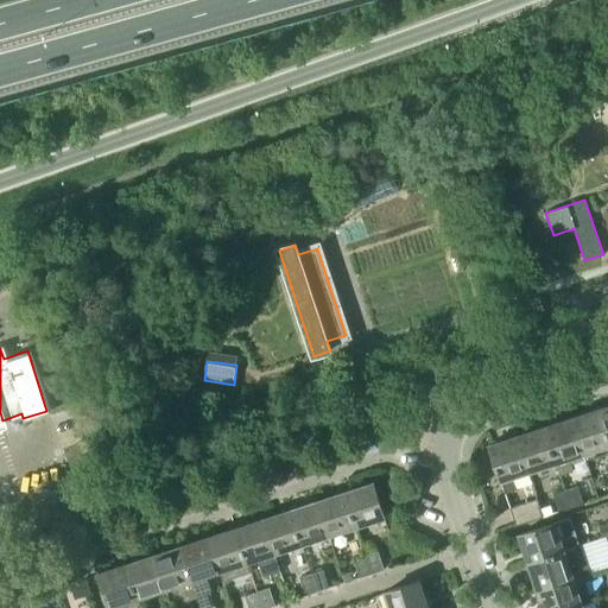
[(607,404),(597,407),(607,442),(607,404)]
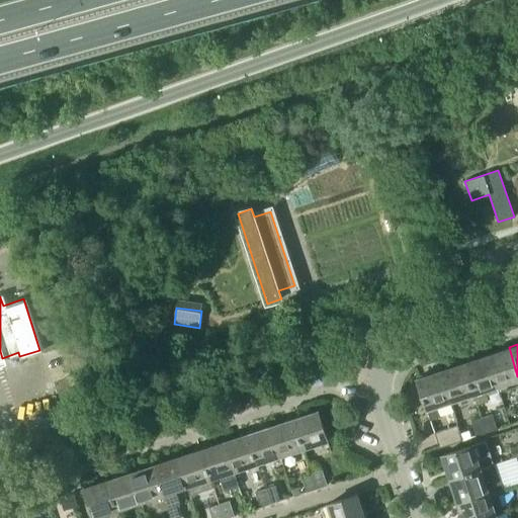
[(517,378),(517,376),(509,347),(486,355),(496,386),(517,378)]
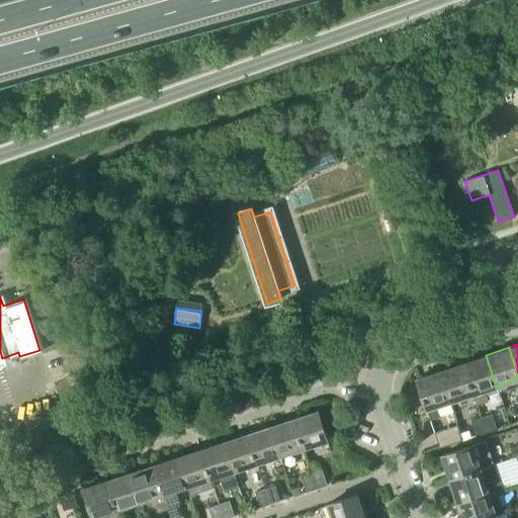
[(486,390),(496,386),(486,355),(462,362),(472,395),(475,394),(478,403),(489,400),(486,390)]
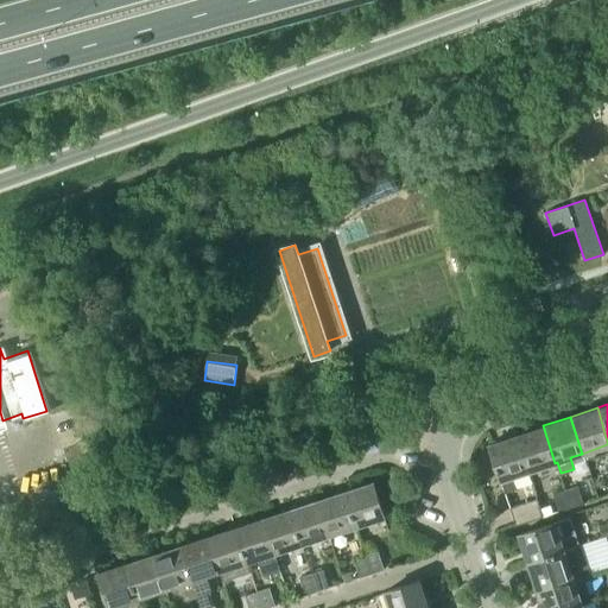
[(543,425),(515,435),(527,472),(555,463),(543,425)]
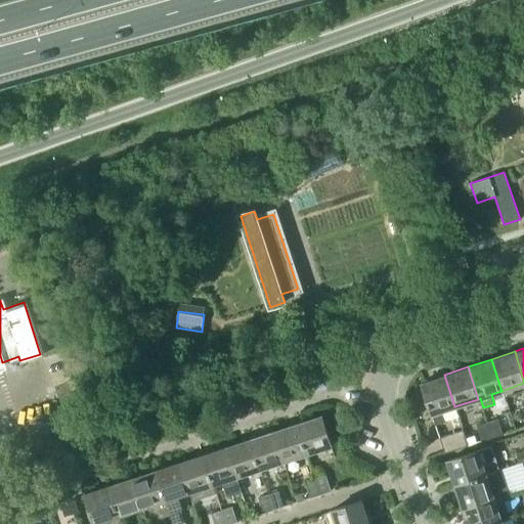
[(454,406),(444,375),(420,383),(433,425),(444,422),(441,410),(454,406)]
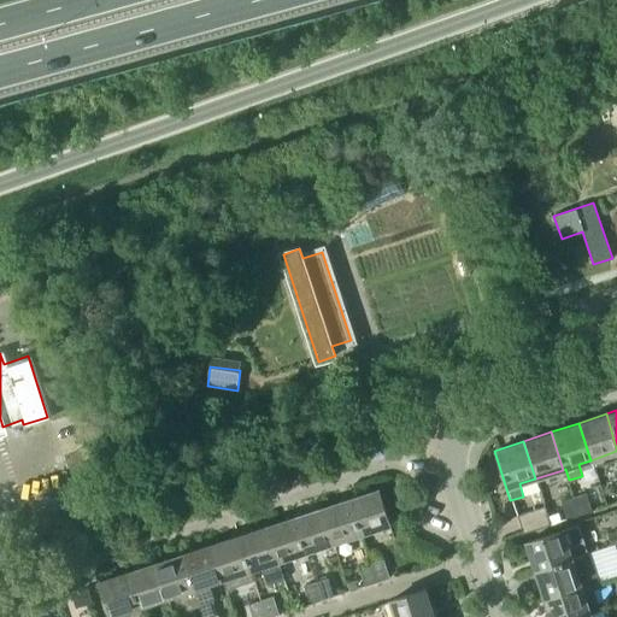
[(388,524),(376,489),(347,499),(359,534),(388,524)]
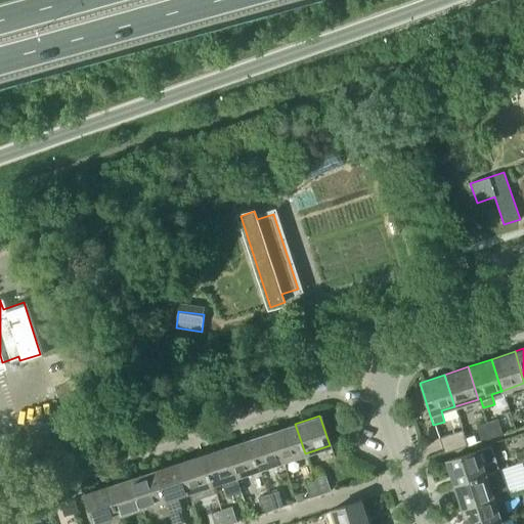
[(501,433),(497,419),(487,422),(491,437),(501,433)]
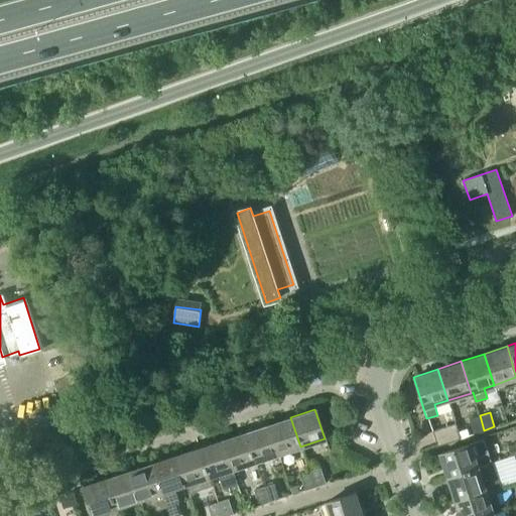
[(484,430),(480,415),(470,418),(474,433),(484,430)]
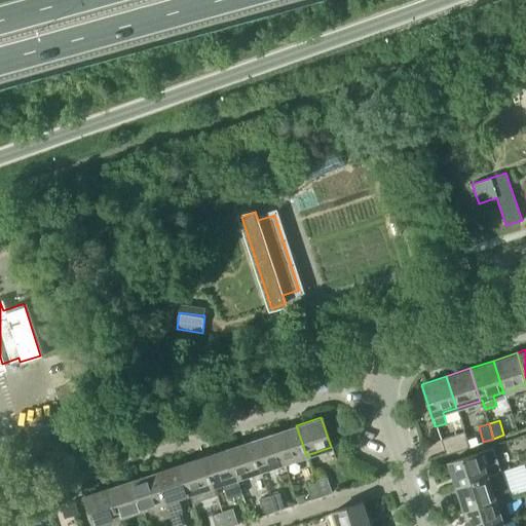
[(306,455),(296,425),(273,434),(283,463),(306,455)]
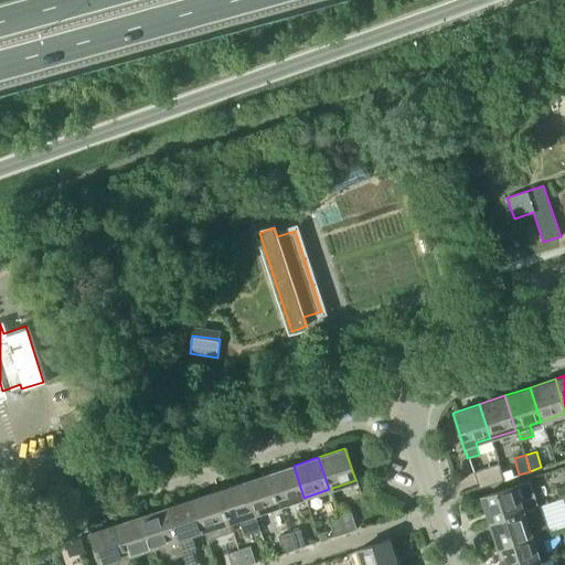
[(480,487),(504,479),(502,472),(499,462),(475,470),(480,487)]
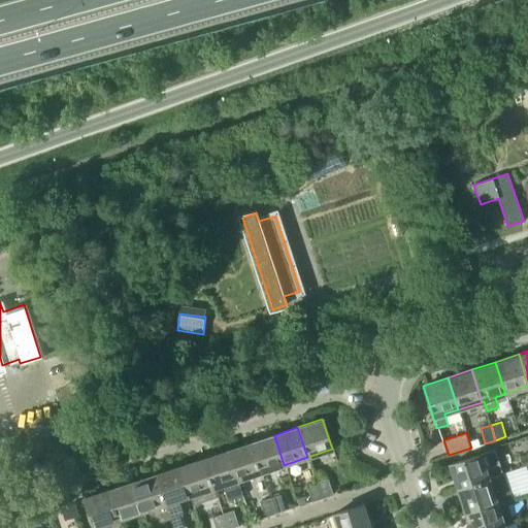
[(284,465),(274,435),(251,443),(260,472),(284,465)]
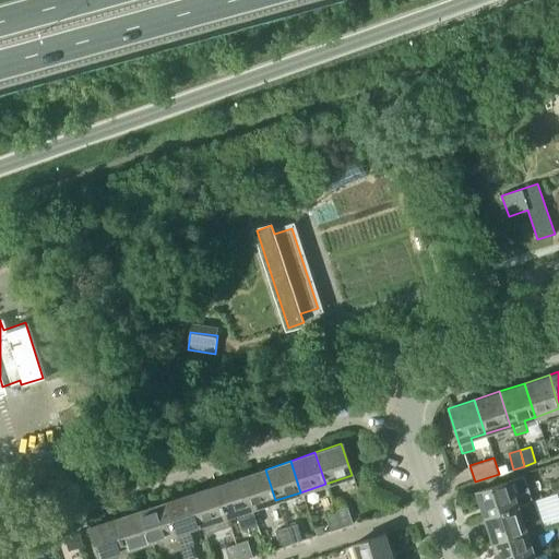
[(275,500),(265,470),(240,477),(251,509),(275,500)]
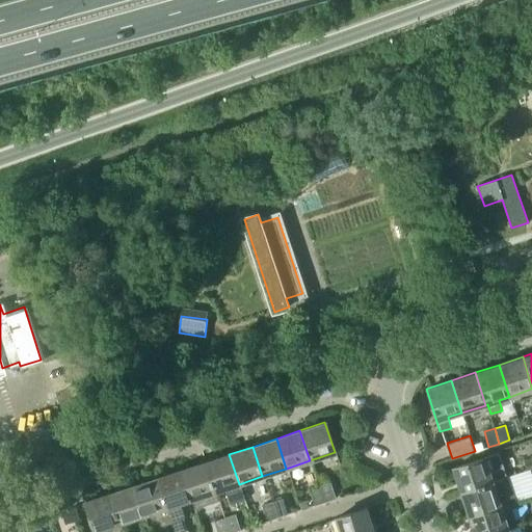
[(499,453),(484,457),(483,457),(452,468),(460,491),(507,477),(499,453)]
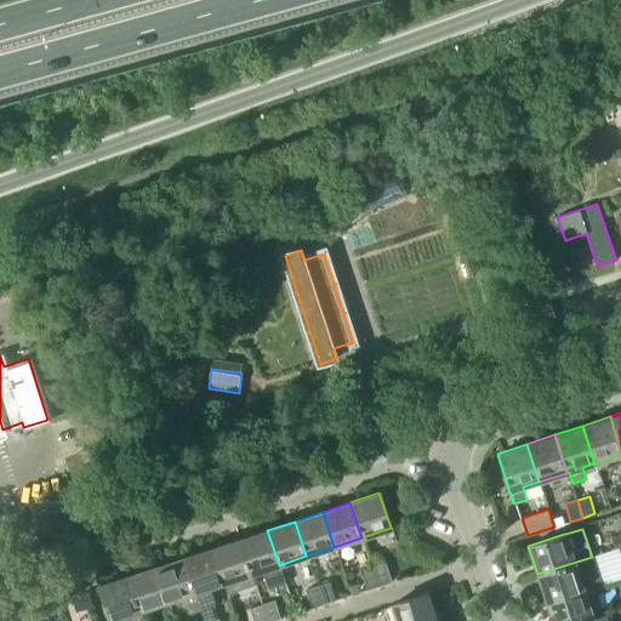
[(279,565),(267,530),(238,540),(250,574),(263,570),(269,587),(284,582),(279,565)]
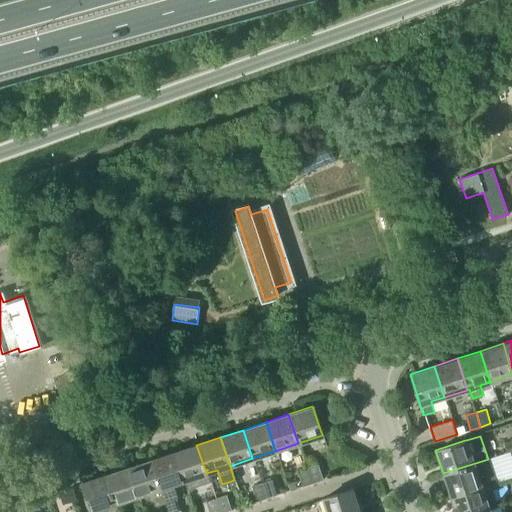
[(507,452),(511,450),(511,439),(503,442),(507,452)]
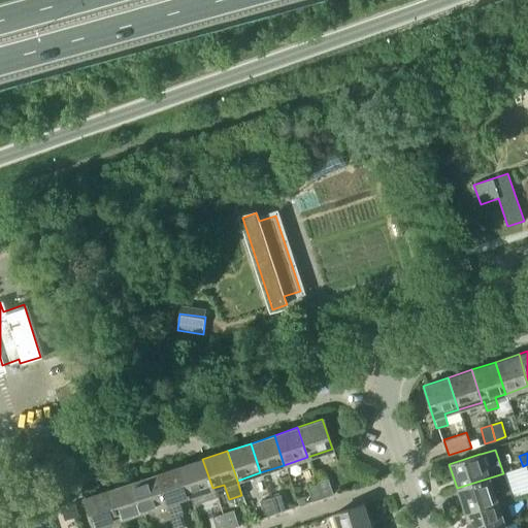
[(212,488),(202,459),(179,466),(189,496),(212,488)]
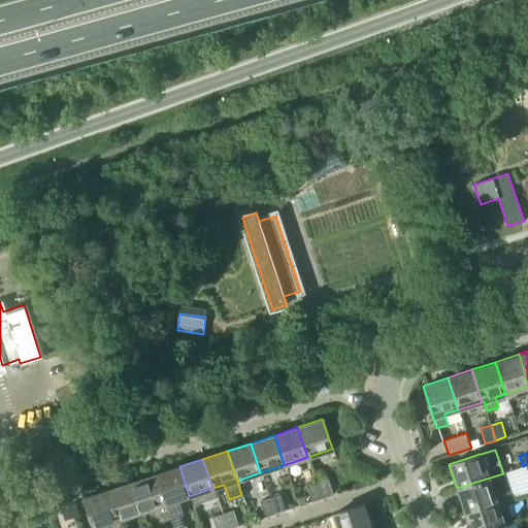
[(189,496),(179,466),(156,474),(167,510),(175,508),(177,505),(175,500),(189,496)]
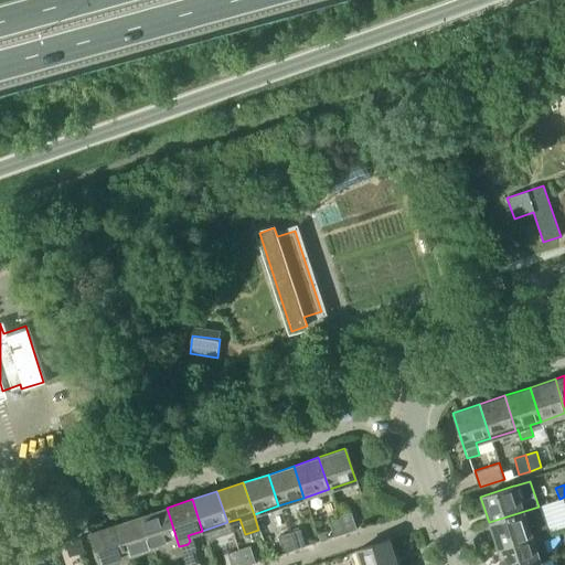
[(489,522),(497,548),(531,537),(530,535),(546,531),(539,507),(489,522)]
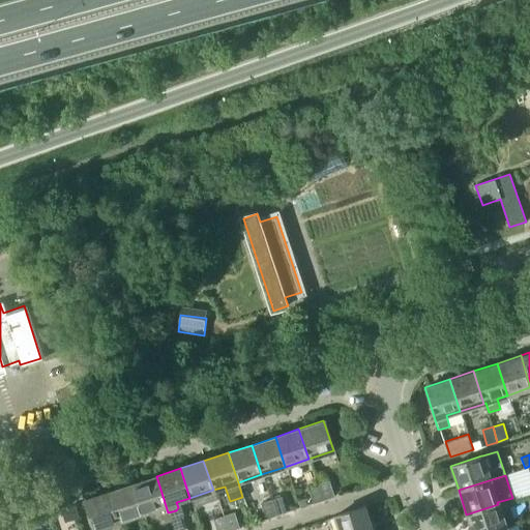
[(168,512),(156,476),(133,484),(142,513),(153,510),(155,518),(158,519),(159,523),(170,521),(168,512)]
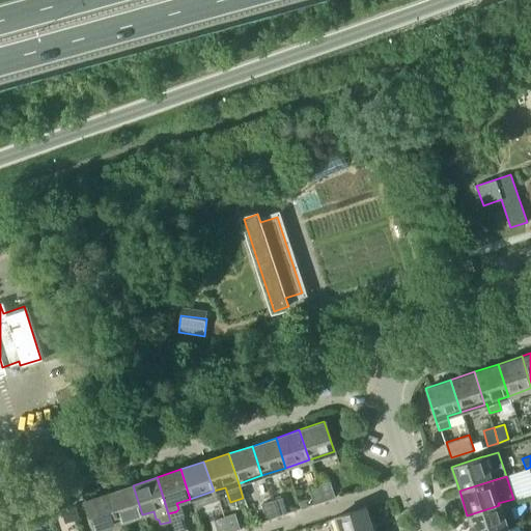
[(319,484),(325,499),(335,496),(330,480),(319,484)]
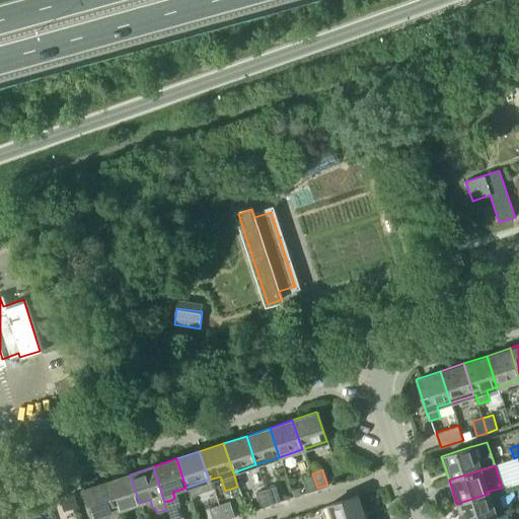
[(307,492),(317,488),(312,473),(302,476),(307,492)]
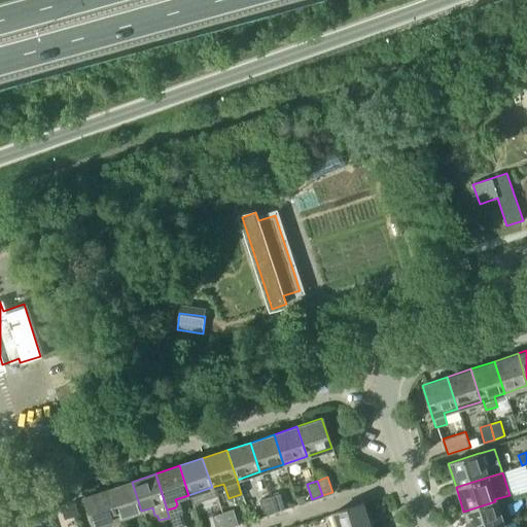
[(141,511),(132,482),(108,489),(117,519),(141,511)]
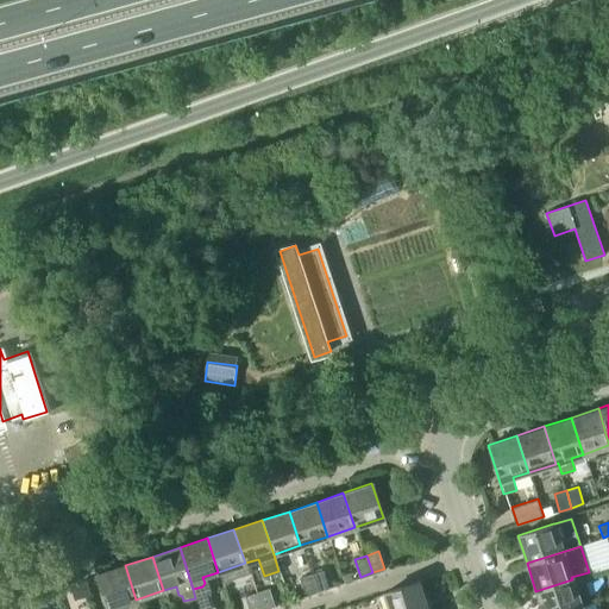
[(136,600),(125,565),(96,575),(108,608),(136,600)]
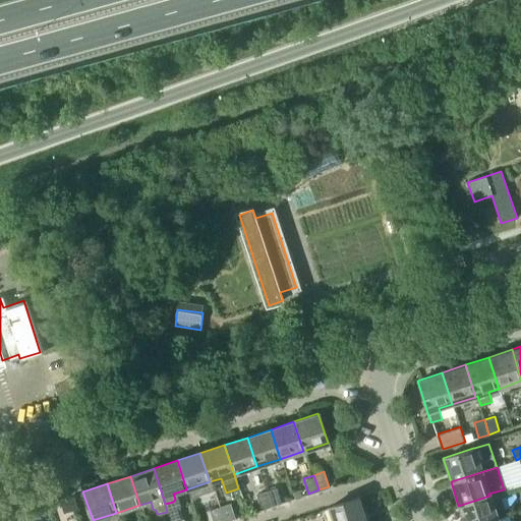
[(283,503),(278,487),(267,490),(272,506),(283,503)]
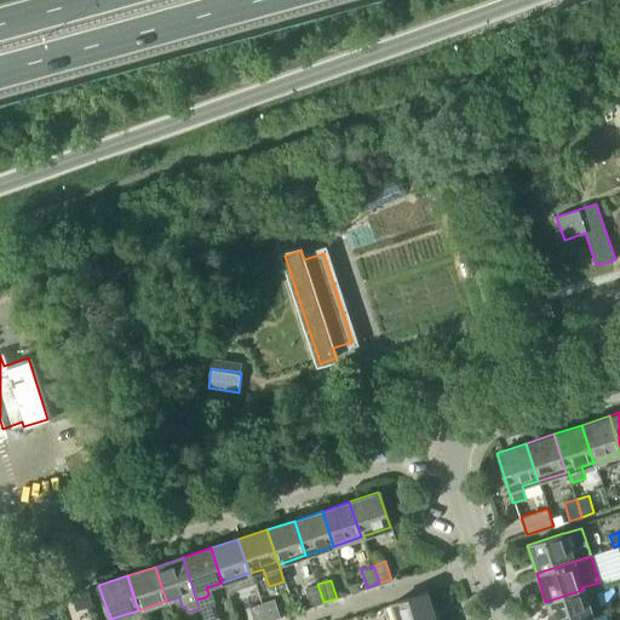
[(361,581),(350,585),(352,593),(365,590),(361,581)]
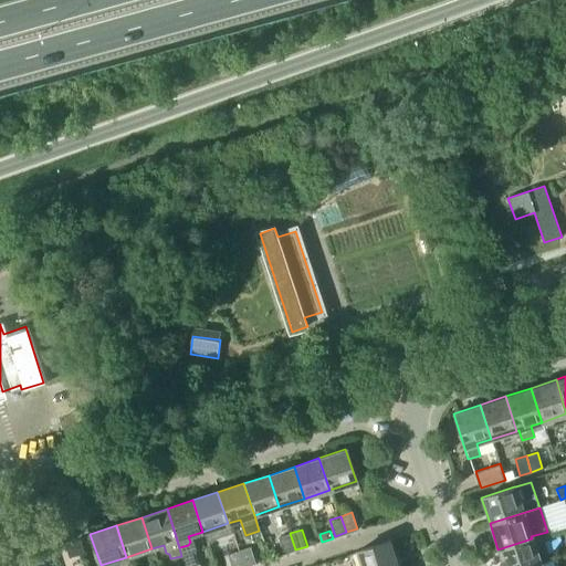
[(284,553),(295,549),(290,533),(279,536),(284,553)]
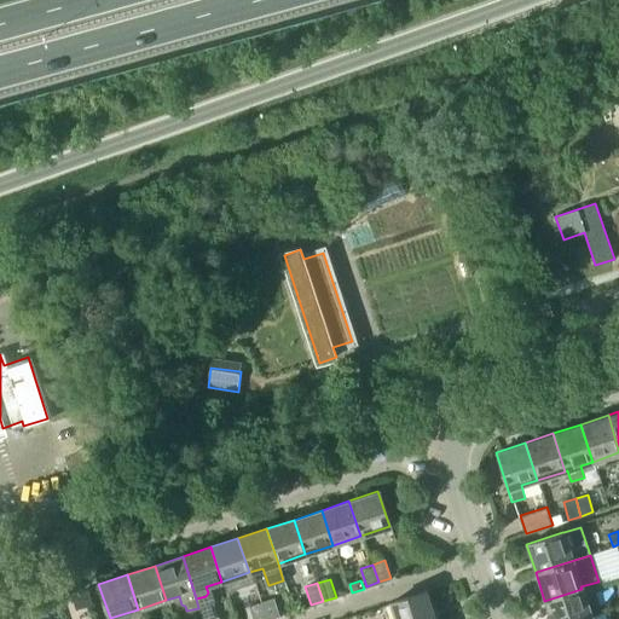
[(544,601),(550,618),(579,618),(590,615),(582,589),(544,601)]
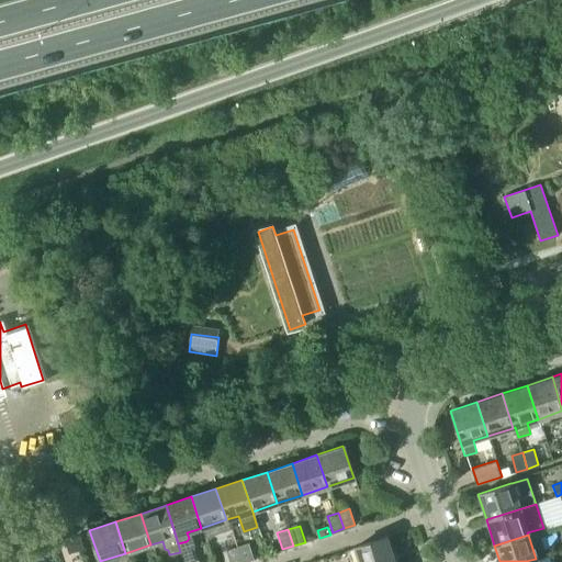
[(86,549),(81,536),(69,539),(74,552),(86,549)]
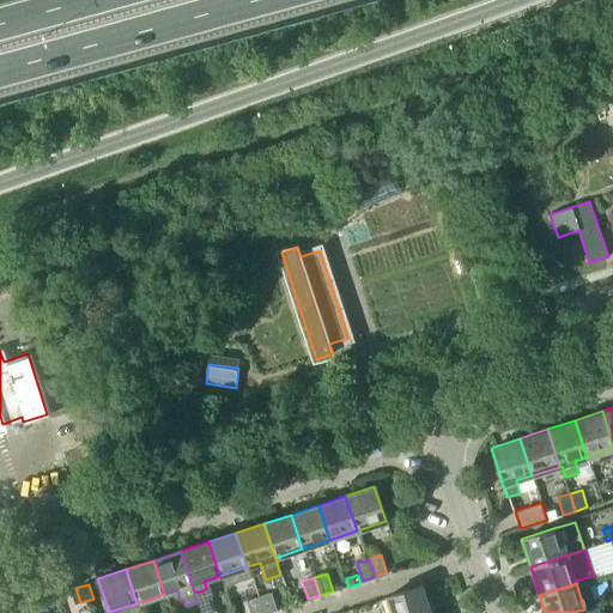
[(429,612),(422,586),(386,598),(390,612),(429,612)]
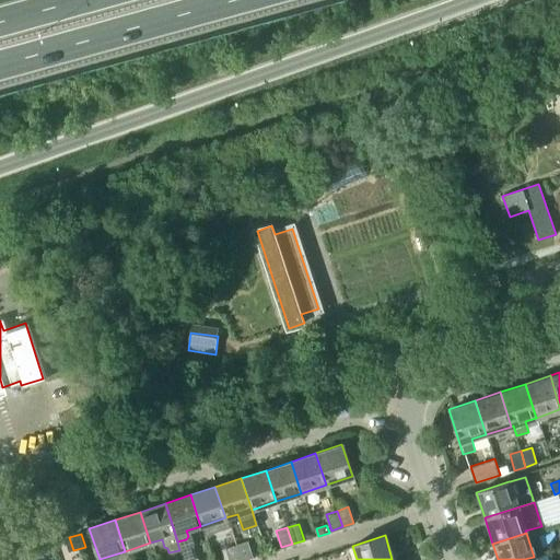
[(243,559),(254,557),(248,540),(237,544),(242,559),(243,559)]
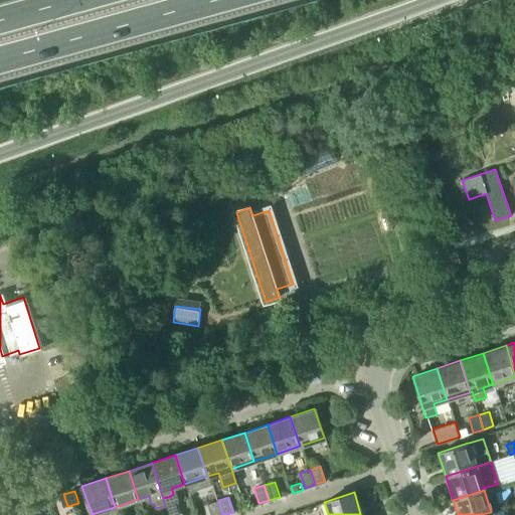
[(211,514),(222,514),(218,500),(207,504),(211,514)]
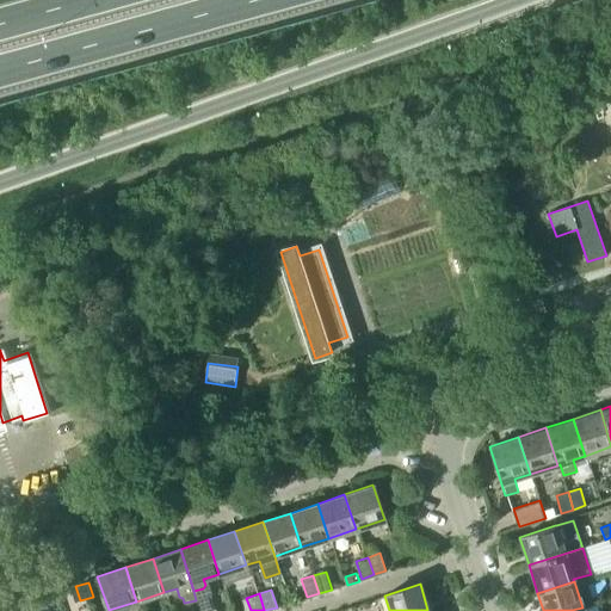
[(0,608),(0,610),(29,610),(25,599),(0,608)]
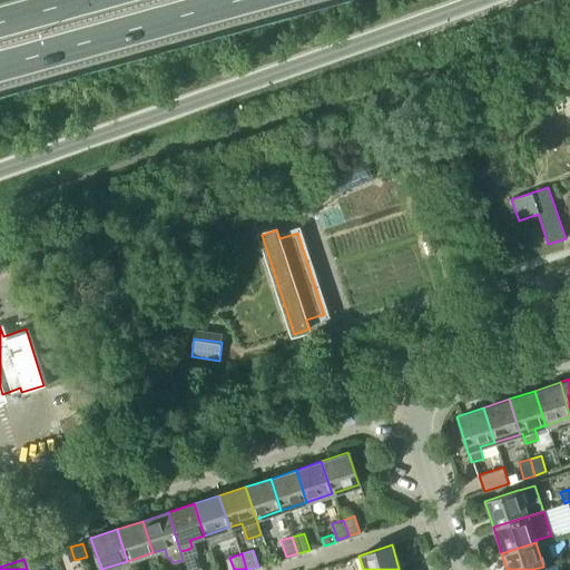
All buildings are outlined.
